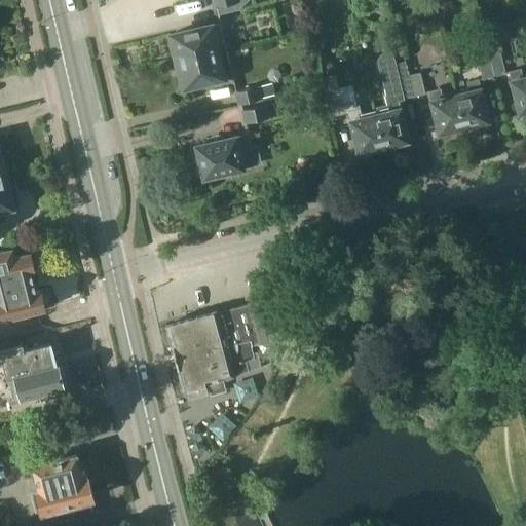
[(213,0),(216,8),(216,7),(218,14),(238,9),(249,0),(213,0)]
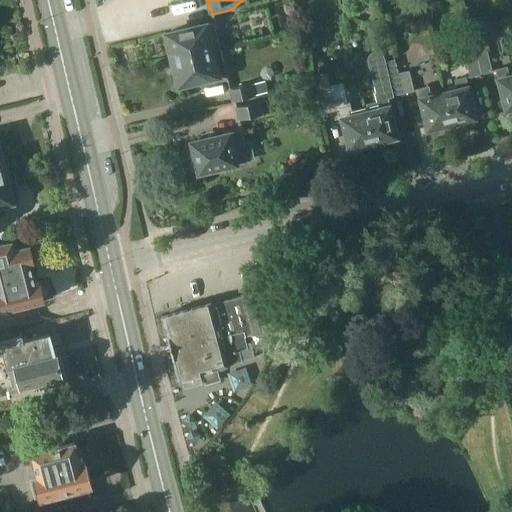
[(173,60),(220,49),(214,22),(166,33),(173,60)]
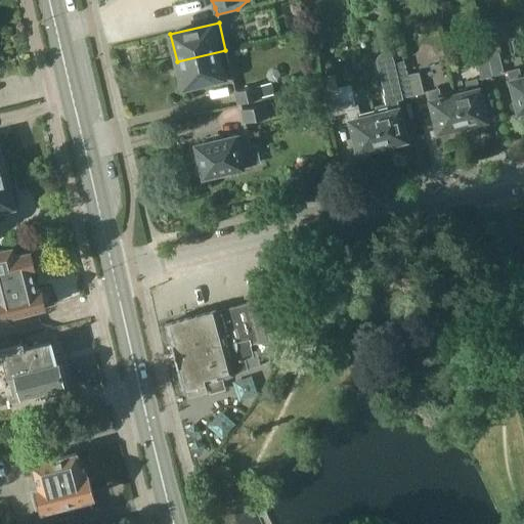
[(485,45),(492,75),(504,73),(499,53),(501,53),(497,36),(483,40),(485,45)]
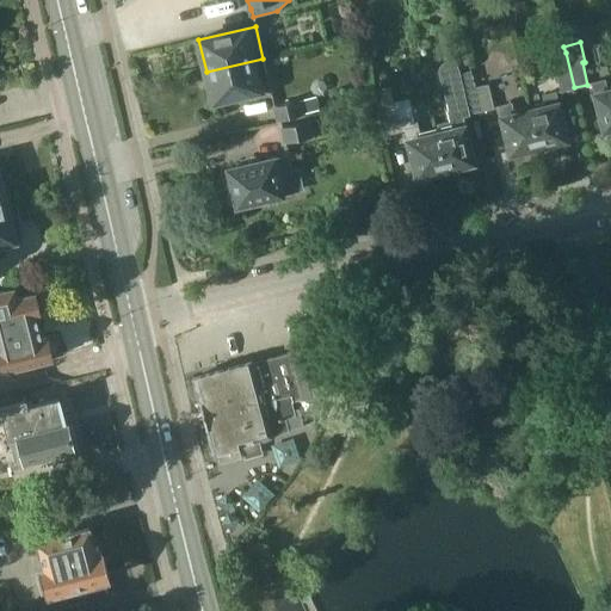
[(574,87),(566,53),(563,47),(550,49),(561,91),(574,87)]
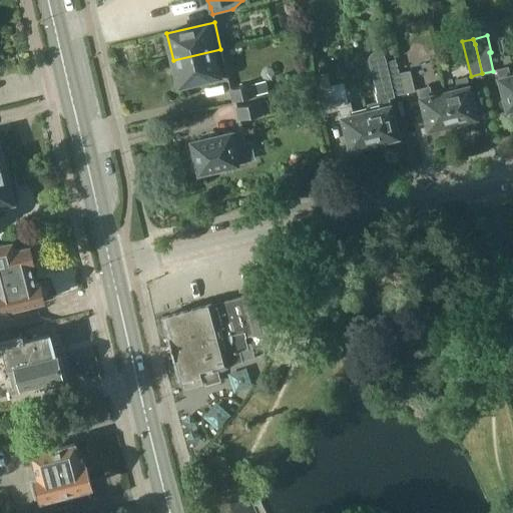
[(220,49),(173,60),(178,85),(226,74),(220,49)]
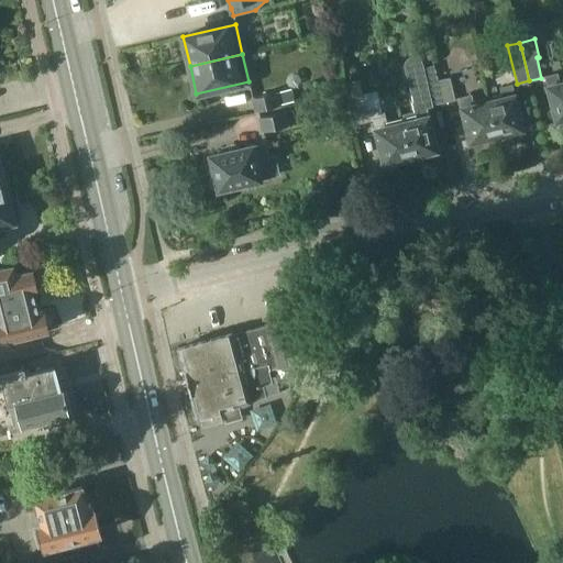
[(404,118),(401,119),(403,120),(411,157),(412,161),(426,157),(424,154),(438,151),(427,107),(444,102),(443,102),(439,80),(435,66),(434,65),(424,67),(423,65),(423,64),(422,62),(422,61),(421,59),(420,58),(419,57),(418,57),(417,56),(416,56),(415,56),(414,56),(412,56),(411,56),(410,57),(409,57),(408,58),(407,59),(406,61),(406,62),(406,63),(405,63),(405,64),(405,65),(405,66),(405,67),(406,68),(414,101),(411,101),(415,111),(404,114),(404,118)]
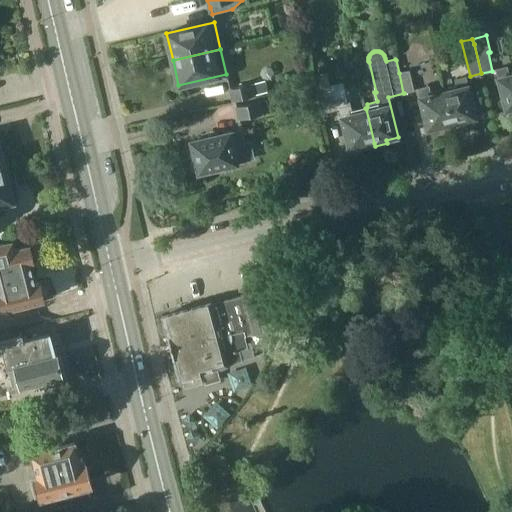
[(511,108),(511,72),(509,73),(508,66),(497,69),(508,110),(511,108)]
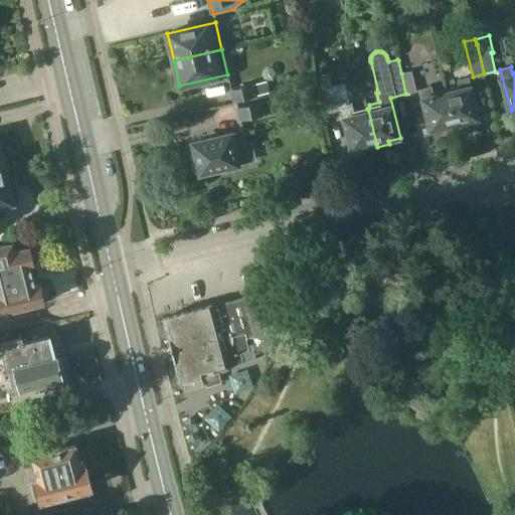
[(402,73),(401,73),(405,94),(406,94),(416,92),(416,91),(412,71),(411,70),(402,73)]
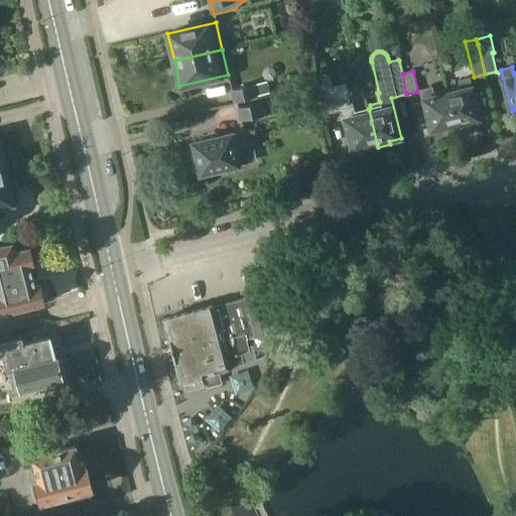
[(328,73),(318,75),(324,94),(329,114),(343,110),(353,150),(363,148),(364,151),(378,147),(377,144),(369,110),(368,109),(355,112),(353,104),(351,104),(350,98),(337,101),(335,92),(334,89),(334,87),(330,73),(328,73)]
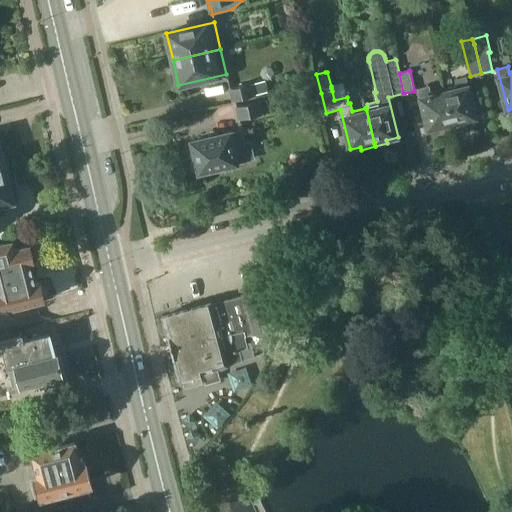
[(445,89),(453,124),(477,117),(467,77),(456,80),(457,86),(445,89)]
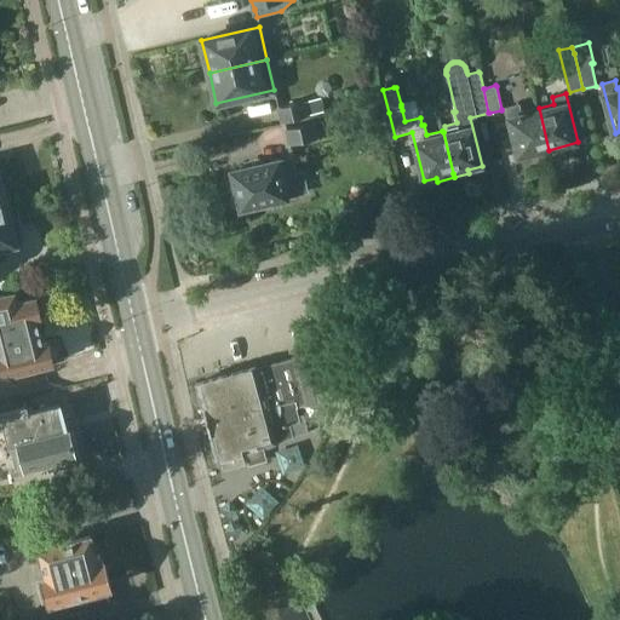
[(322,98),(305,102),(280,108),(283,124),(309,119),(309,116),(325,113),(322,98)]
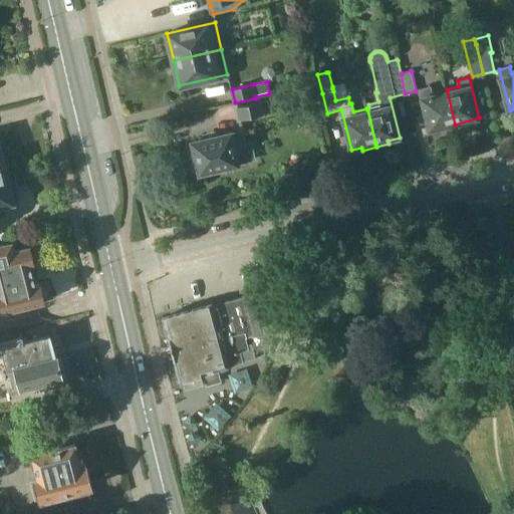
[(455,124),(447,89),(432,93),(431,86),(420,89),(431,131),(455,124)]
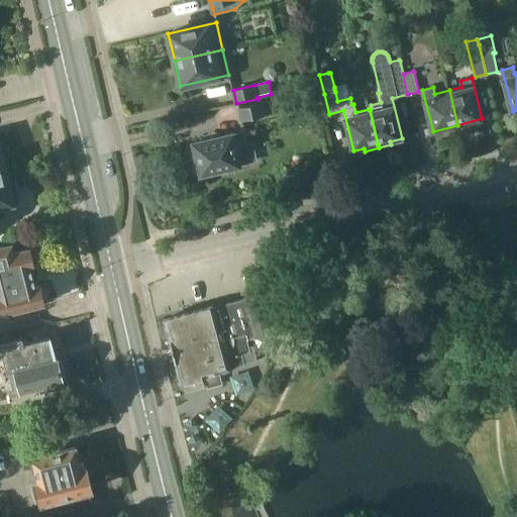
[(240,121),(265,116),(263,103),(237,108),(240,121)]
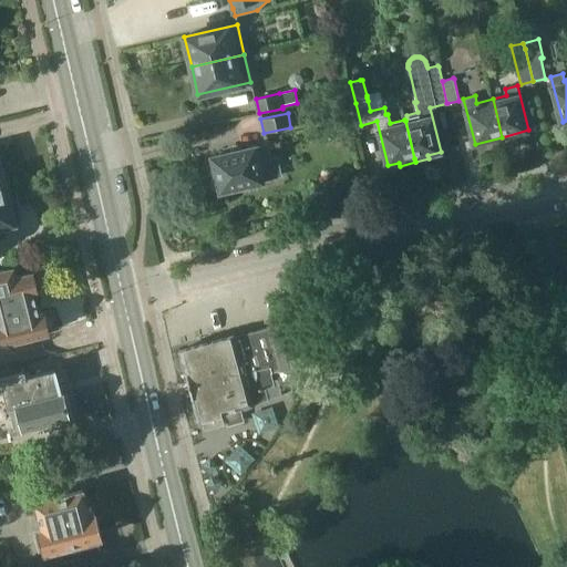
[(213,156),(216,173),(212,174),(215,187),(219,186),(220,191),(248,184),(253,185),(257,182),(271,178),(270,177),(281,175),(277,156),(271,157),(268,144),(241,150),(240,146),(223,150),(224,154),(213,156)]
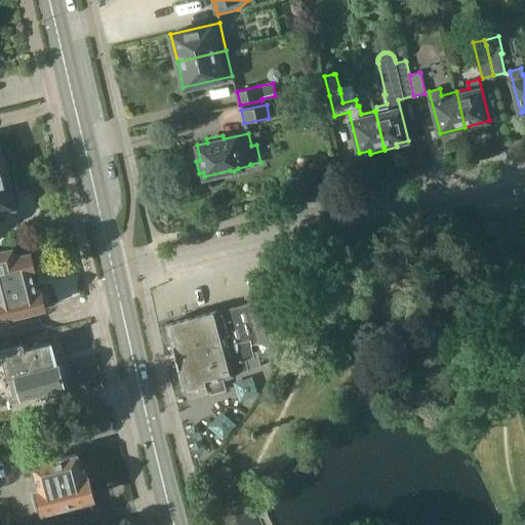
[(0,172),(9,170),(5,156),(1,157),(0,153),(0,172)]
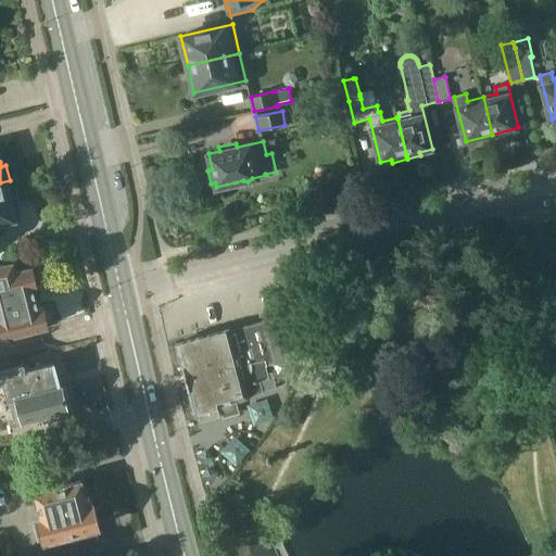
[(10,180),(0,182),(0,222),(7,220),(14,218),(9,199),(14,198),(10,180)]
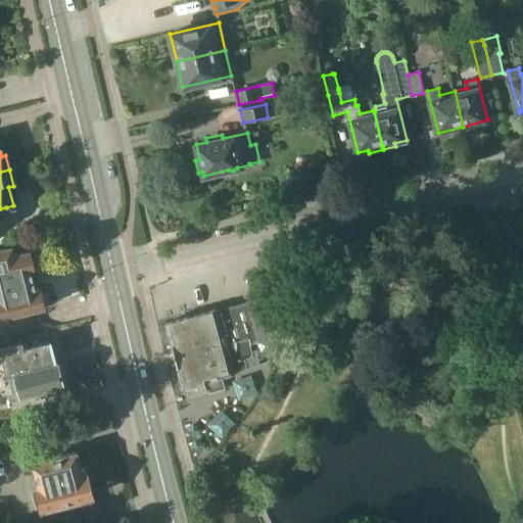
[(28,242),(12,246),(0,248),(0,305),(3,317),(44,306),(54,303),(50,286),(40,289),(36,290),(31,269),(35,268),(31,250),(30,250),(28,242)]
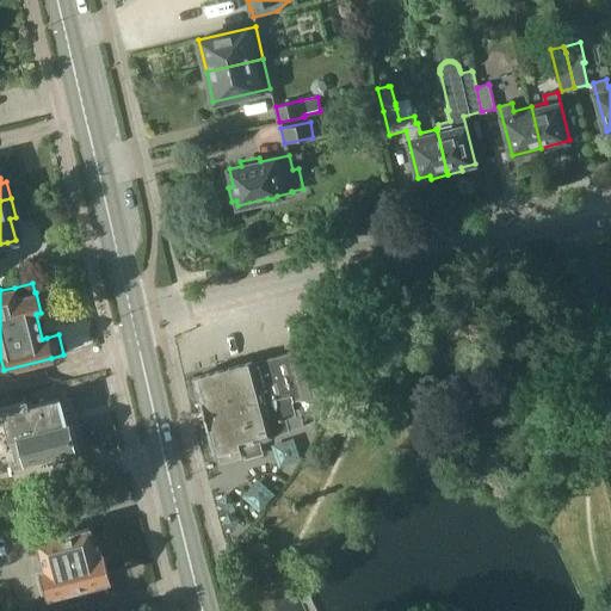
[(213,451),(217,450),(220,461),(240,456),(238,444),(272,436),(271,433),(304,425),(300,408),(295,409),(292,400),(302,397),(333,389),(331,382),(337,381),(326,341),(289,351),(290,353),(252,363),(252,362),(195,377),(213,451)]
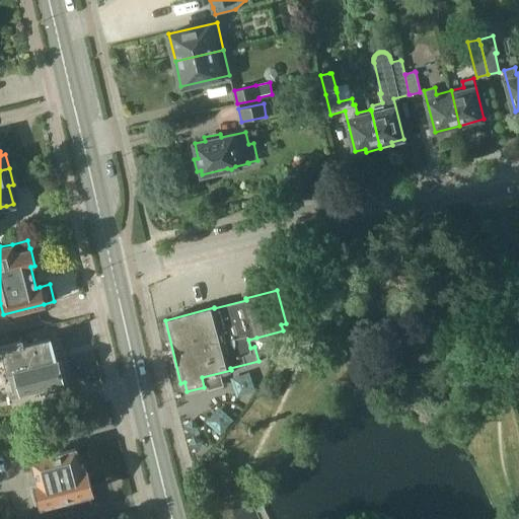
[(8,336),(0,338),(0,346),(1,346),(8,373),(9,373),(15,392),(45,384),(48,395),(63,390),(61,381),(63,380),(62,377),(67,376),(62,361),(58,362),(58,360),(56,360),(50,338),(27,344),(26,340),(22,341),(21,340),(10,342),(8,336)]
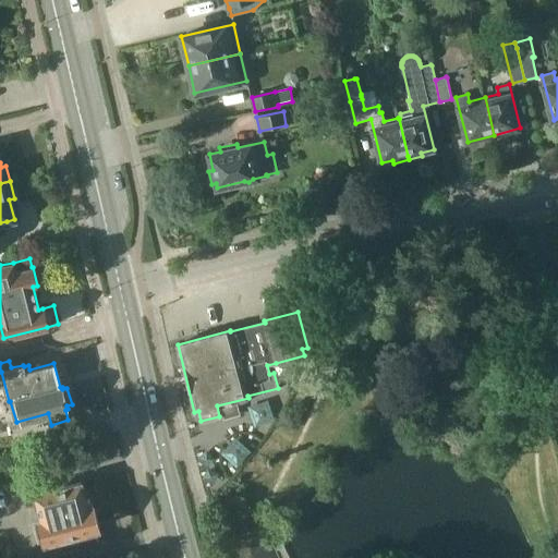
[(49,556),(100,544),(97,531),(99,531),(93,506),(88,507),(82,483),(36,494),(41,519),(39,519),(40,522),(33,524),(38,542),(45,541),(49,556)]
